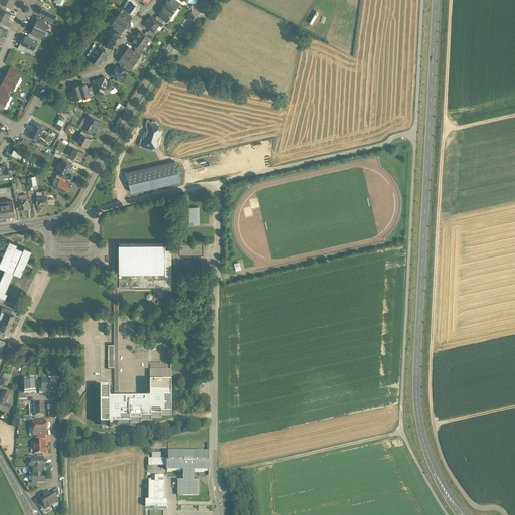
[(176,7),(169,2),(166,0),(162,6),(163,7),(172,13),(176,7)]
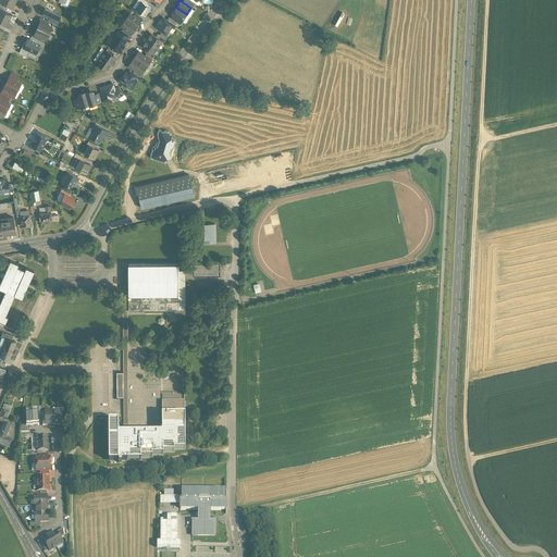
[(146,4),(140,1),(139,2),(135,9),(145,15),(150,8),(146,4)]
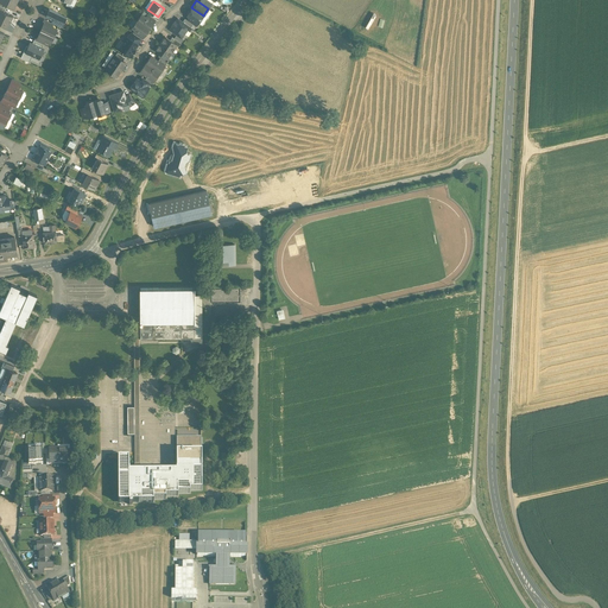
[(61,7),(51,2),(49,8),(57,13),(61,7)]
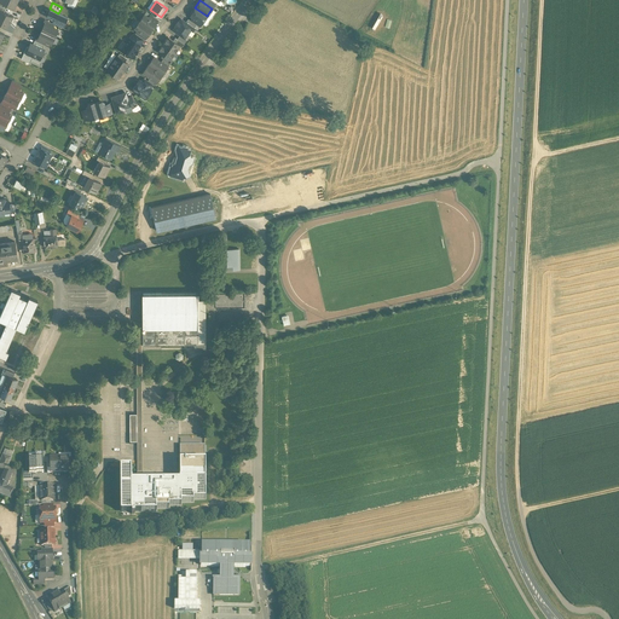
[(4,12),(0,9),(0,16),(10,22),(13,16),(4,12)]
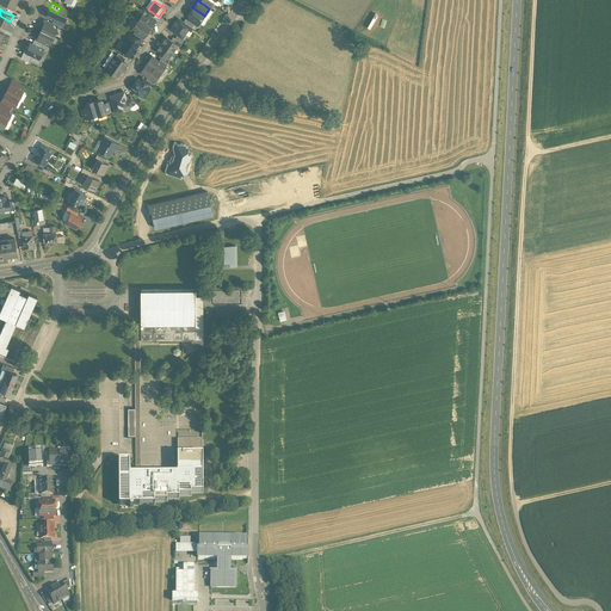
[(49,8),(45,16),(54,19),(61,24),(61,25),(62,25),(66,17),(49,8)]
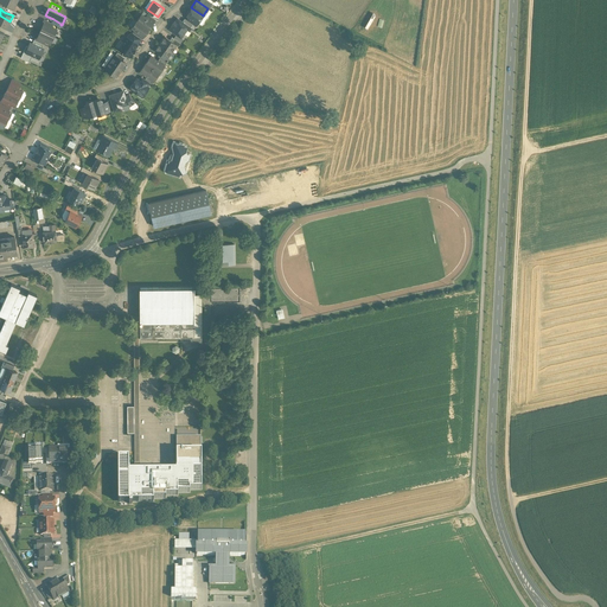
[(203,16),(192,8),(187,16),(189,17),(197,23),(203,16)]
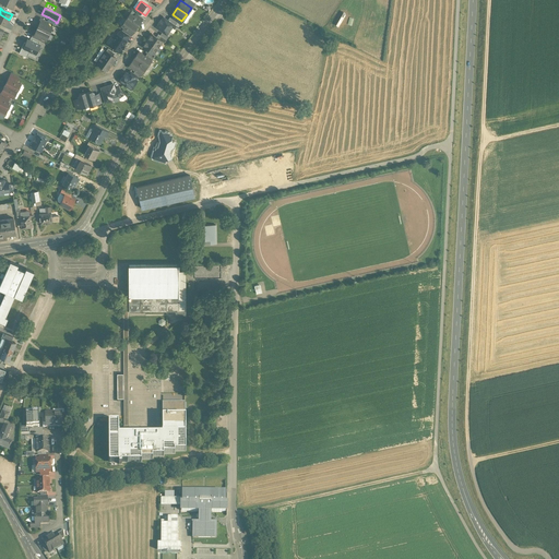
[(133,15),(130,13),(126,19),(137,27),(141,21),(140,21),(133,15)]
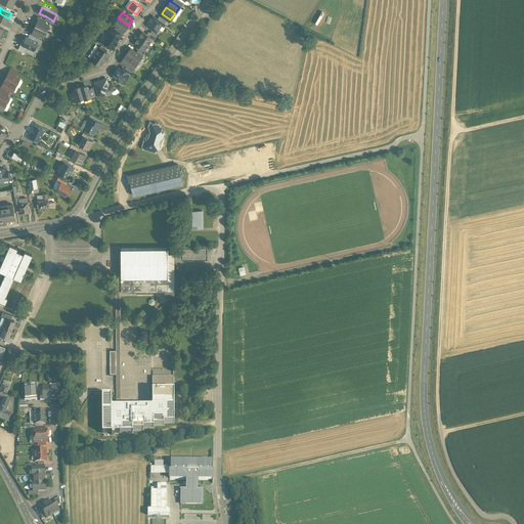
[(8,18),(0,13),(0,19),(6,24),(8,18)]
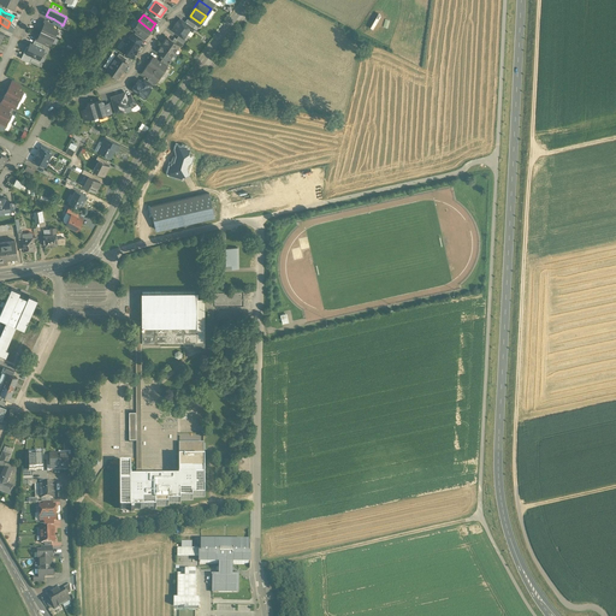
[(200,23),(191,17),(189,21),(195,24),(197,27),(200,23)]
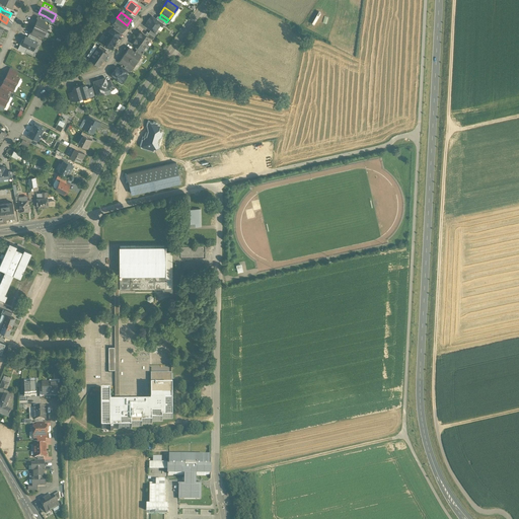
[(155,19),(151,16),(145,25),(150,29),(155,32),(160,25),(161,26),(163,24),(162,23),(155,19)]
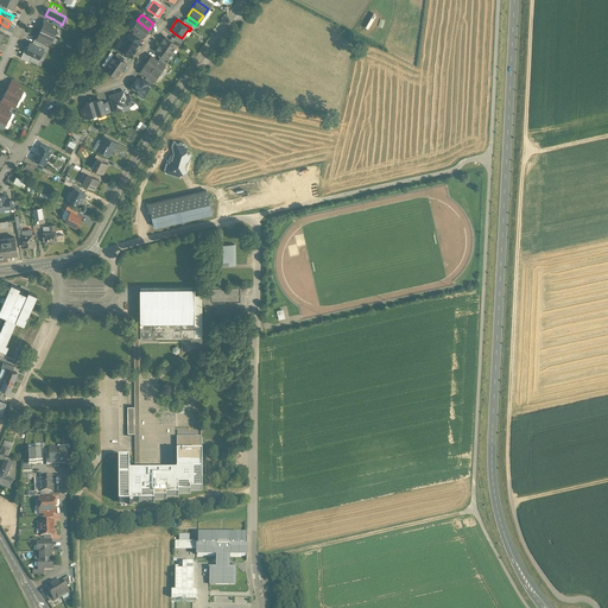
[(149,30),(137,20),(132,27),(134,29),(144,36),(149,30)]
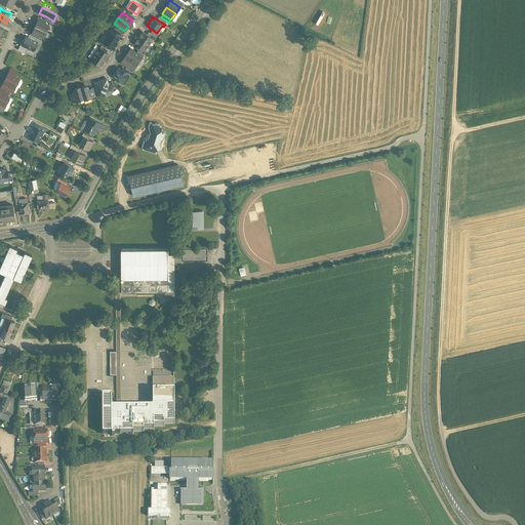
[(44,23),(38,19),(38,21),(35,26),(46,31),(48,25),(44,23)]
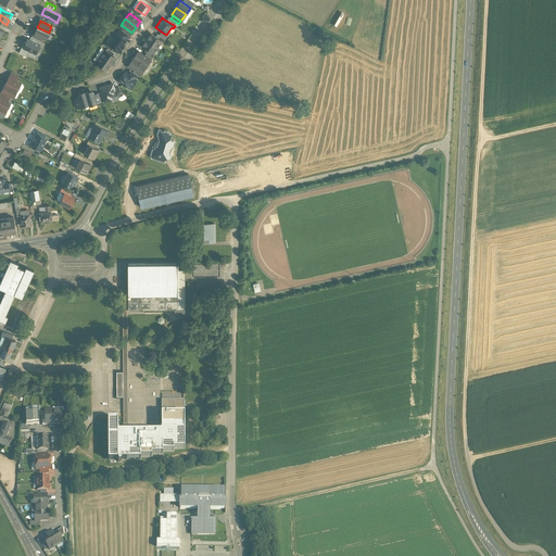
[(49,33),(37,27),(34,34),(41,37),(46,39),(49,33)]
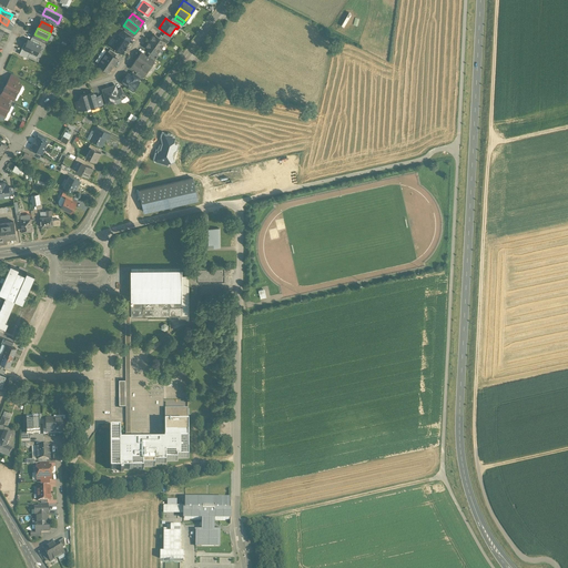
[(132,36),(123,30),(122,33),(121,32),(119,36),(128,42),(132,36)]
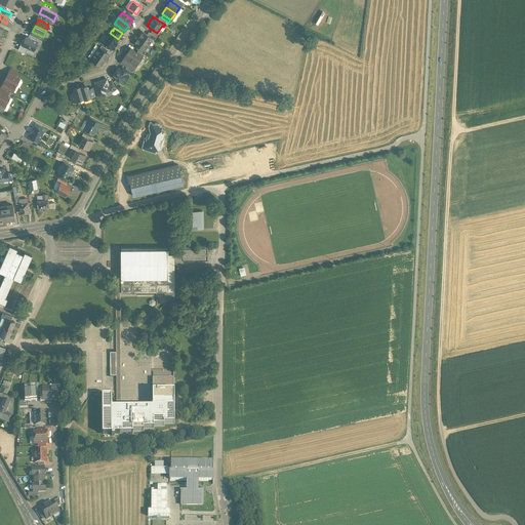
[(147,34),(143,32),(138,37),(148,44),(152,39),(147,34)]
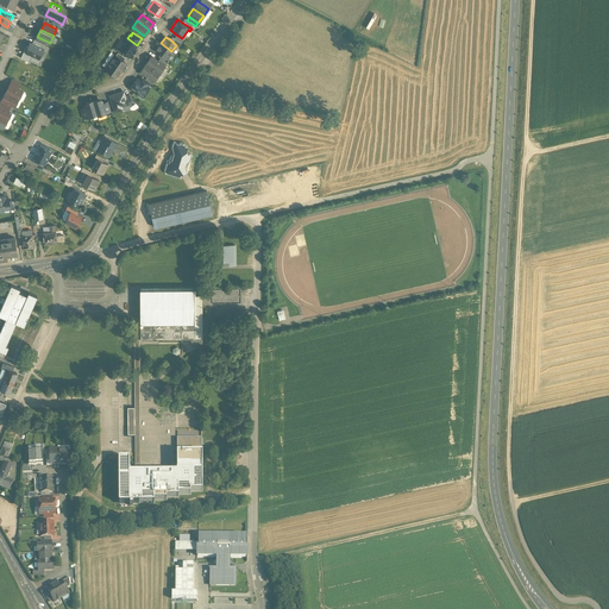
[(174,38),(173,37),(170,39),(176,45),(179,46),(181,43),(174,38)]
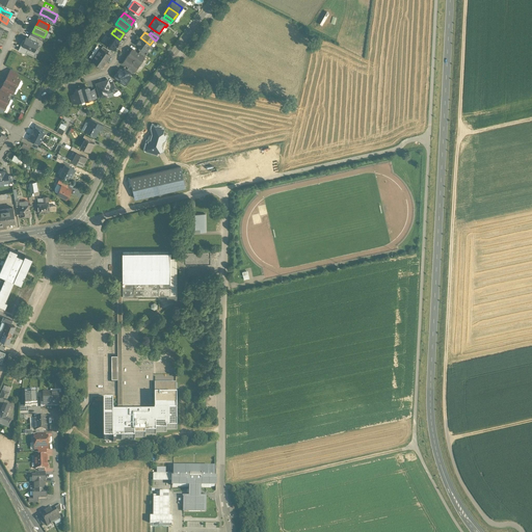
[(111,33),(110,33),(104,43),(113,49),(115,46),(116,47),(118,44),(117,43),(120,40),(111,33)]
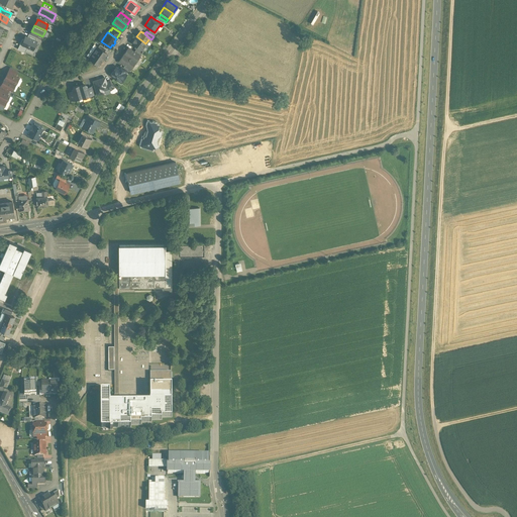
[(25,35),(21,44),(27,47),(26,48),(32,52),(37,41),(35,40),(27,36),(25,35)]
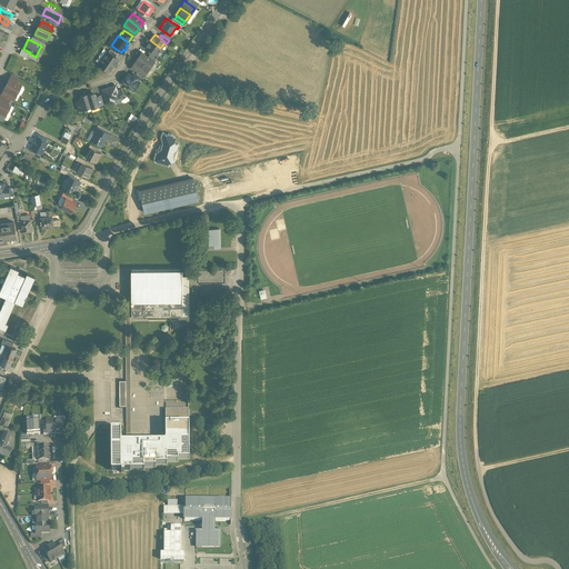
[(160,48),(150,40),(146,47),(150,50),(156,55),(157,53),(160,48)]
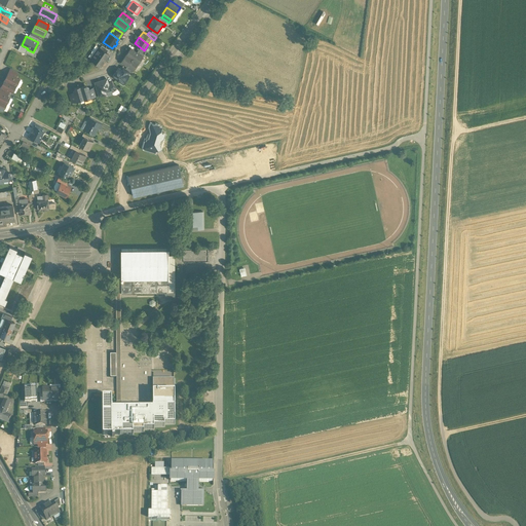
[(22,45),(21,44),(17,50),(25,53),(27,49),(28,48),(22,45)]
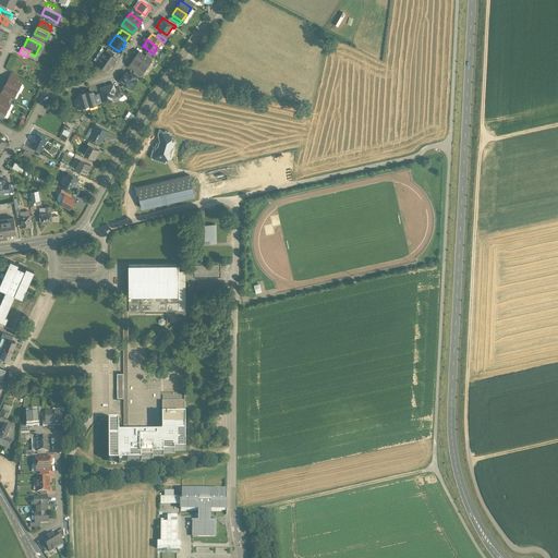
[(106,50),(105,50),(100,57),(111,63),(116,58),(112,56),(106,50)]
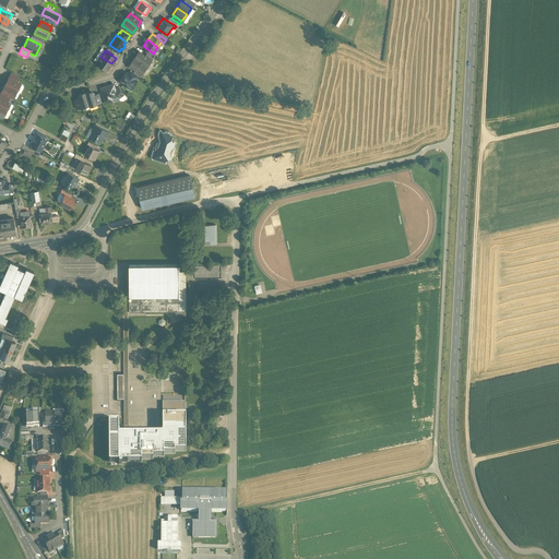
[(145,56),(139,51),(133,58),(146,67),(152,60),(145,56)]
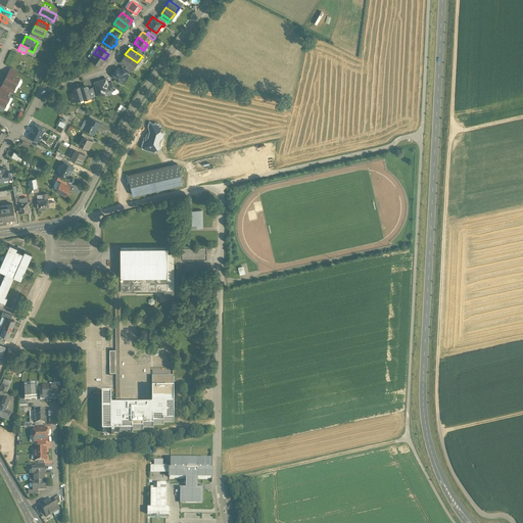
[(104,59),(94,53),(90,58),(94,60),(99,64),(100,65),(104,59)]
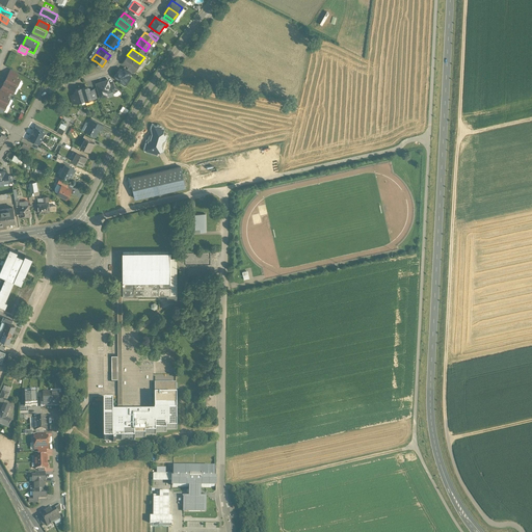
[(139,63),(127,55),(123,62),(129,67),(134,71),(139,63)]
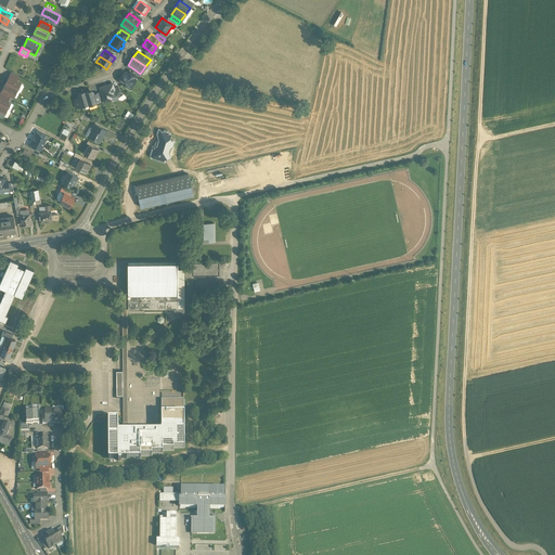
[(132,72),(129,69),(127,73),(134,78),(137,75),(132,72)]
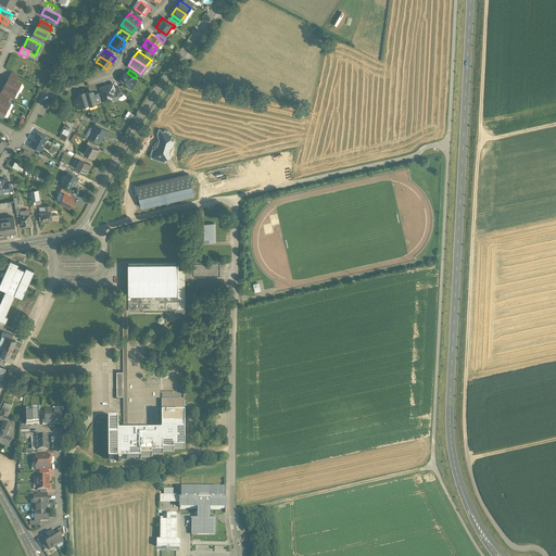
[(127,73),(125,72),(125,73),(123,76),(122,76),(118,80),(129,89),(136,79),(135,78),(127,73)]
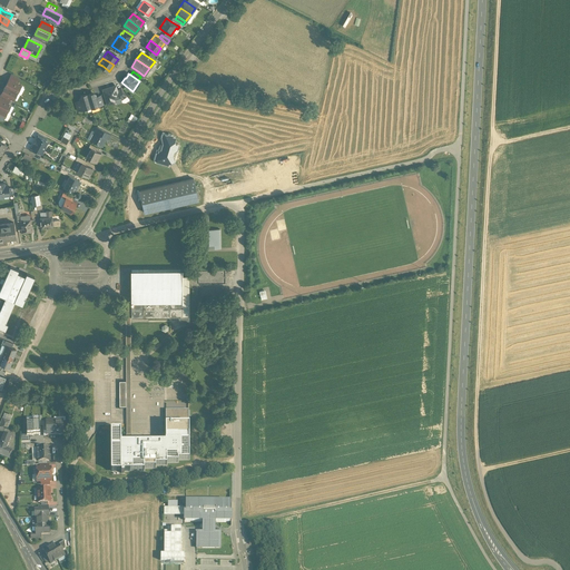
[(20,78),(12,75),(9,80),(17,85),(20,78)]
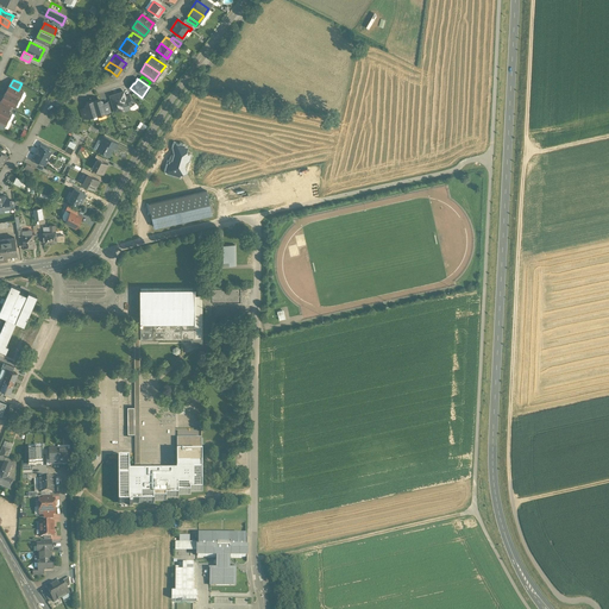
[(10,86),(5,93),(18,99),(22,92),(18,90),(10,86)]
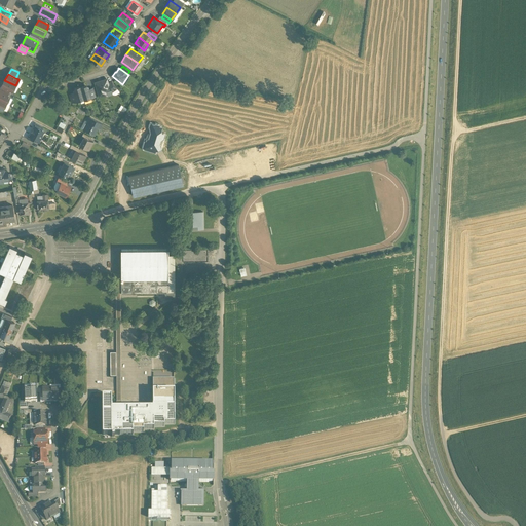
[(106,79),(95,82),(99,96),(100,96),(105,95),(106,92),(105,91),(112,89),(110,85),(109,85),(108,83),(107,80),(106,79)]
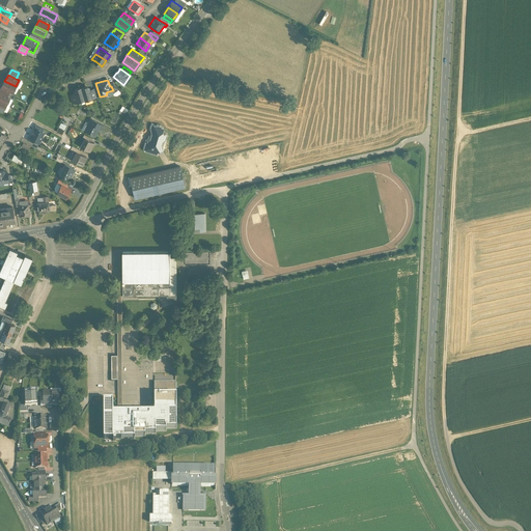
[(16,86),(4,81),(1,86),(2,87),(9,91),(12,92),(16,86)]
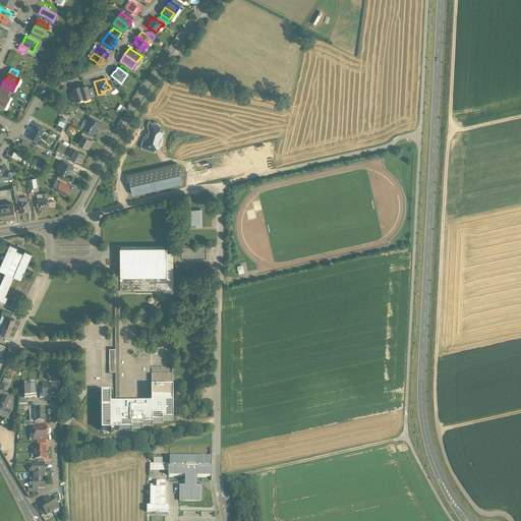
[(116,88),(111,80),(107,82),(108,84),(109,84),(111,89),(111,91),(111,92),(116,88)]
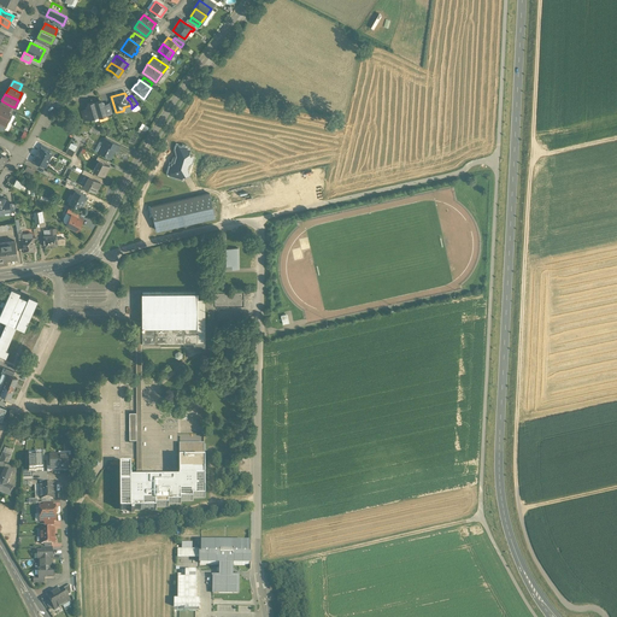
[(94,101),(87,104),(87,106),(87,109),(90,118),(98,116),(94,103),(94,101)]
